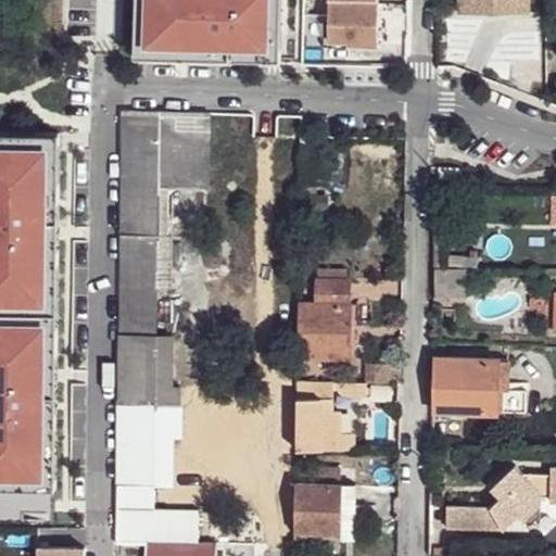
[(380,0),(331,0),(331,24),(326,24),(326,47),(338,48),(338,45),(352,45),(380,46),(380,0)]
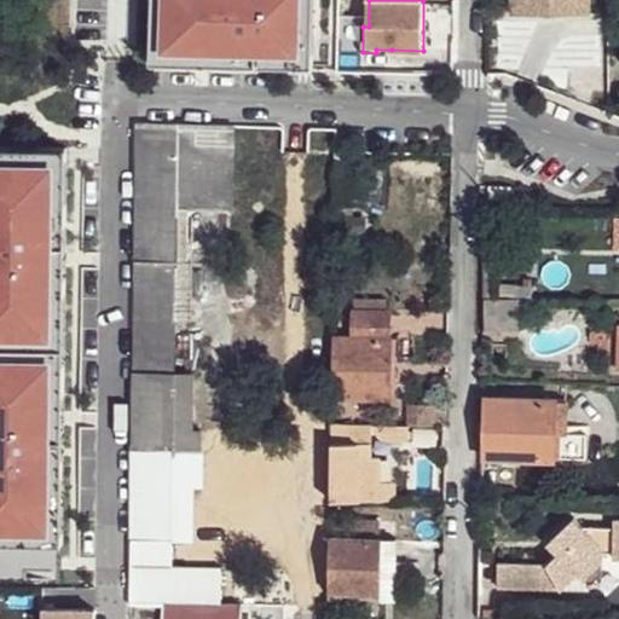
[(589,0),(513,0),(513,12),(589,11),(589,0)]
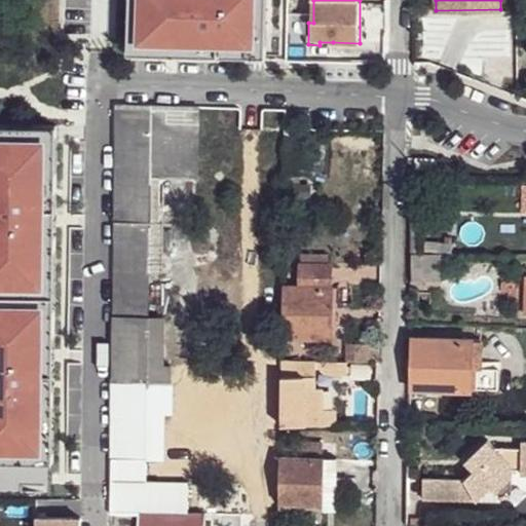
[(160,177),(199,177),(200,107),(117,104),(115,176),(160,177)]
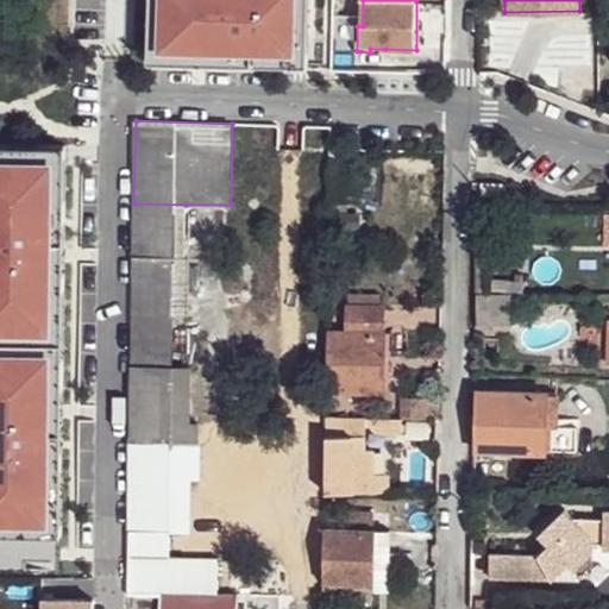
[(133,203),(132,314),(174,314),(190,315),(190,258),(184,258),(186,205),(133,203)]
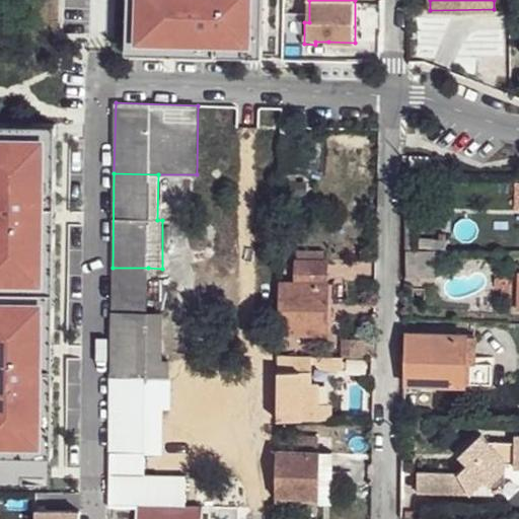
[(297,250),(296,260),(323,261),(323,251),(297,250)]
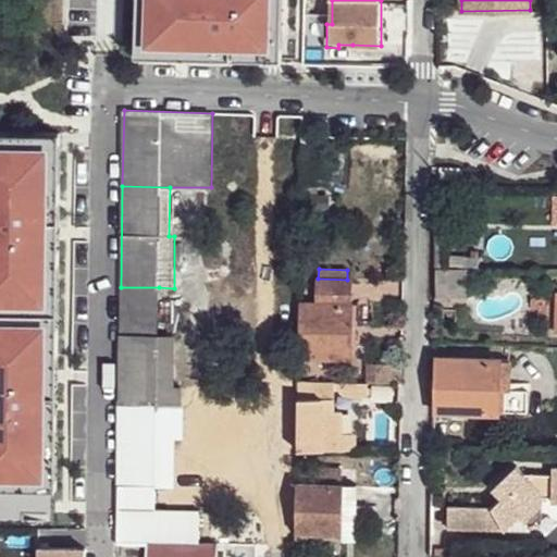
[(436,270),(436,297),(467,298),(467,270),(436,270)]
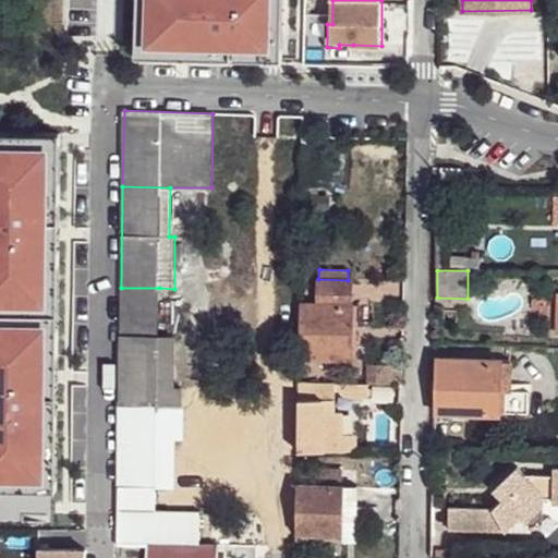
[(301,303),(300,359),(351,360),(352,304),(350,304),(351,280),(348,280),(318,279),(318,303),(301,303)]
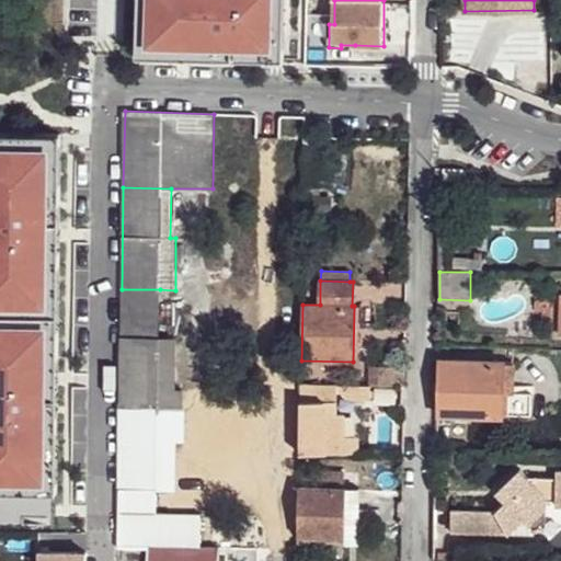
[(122,289),(121,412),(184,413),(184,390),(176,389),(176,338),(159,338),(160,289),(122,289)]
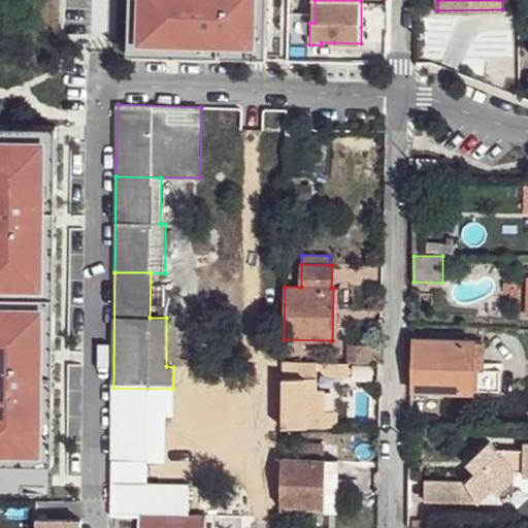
[(503,287),(503,299),(519,299),(520,288),(503,287)]
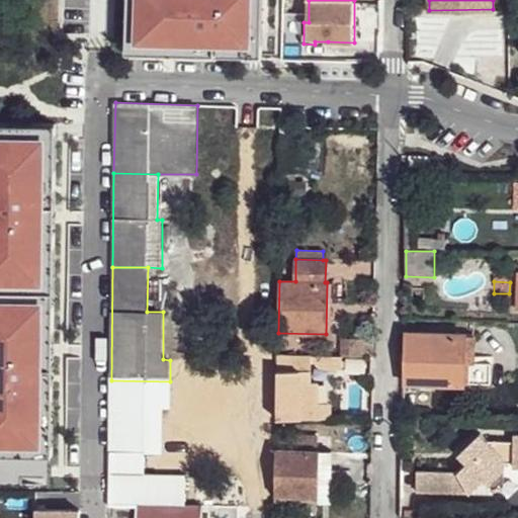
[(405,333),(404,383),(413,383),(463,385),(463,383),(465,335),(465,334),(405,333)]
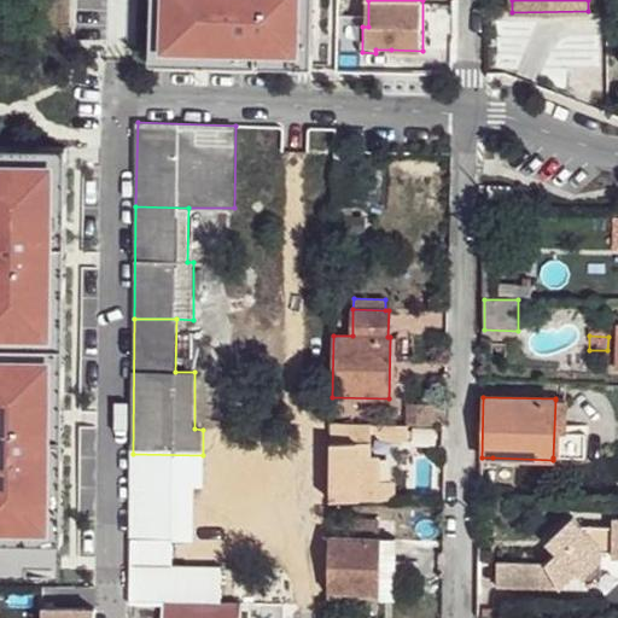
[(571,401),(555,400),(553,458),(570,459),(571,401)]
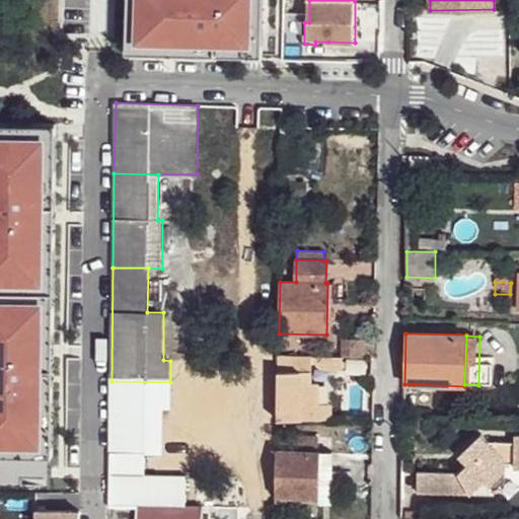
[(341,340),(341,357),(343,357),(358,357),(358,340),(341,340)]
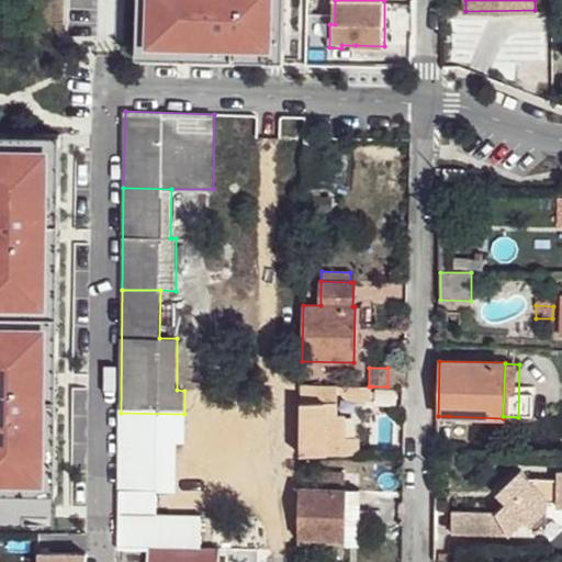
[(388,368),(388,386),(403,386),(406,386),(406,369),(388,368)]
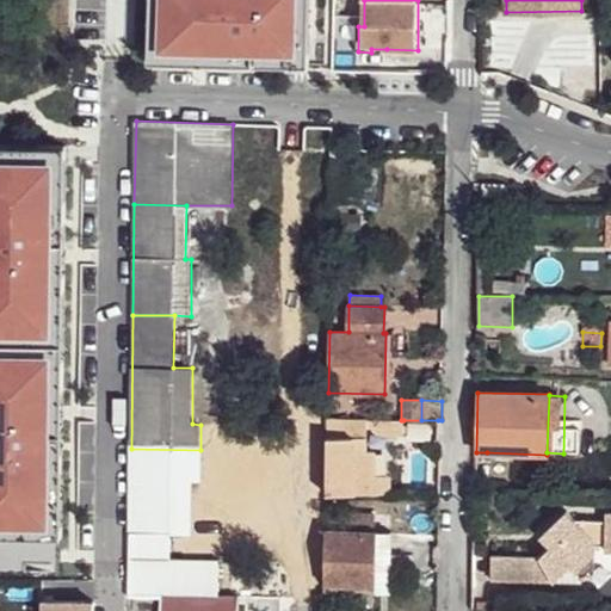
[(327,419),(327,494),(376,494),(376,476),(376,451),(368,452),(356,451),(356,438),(366,438),(366,427),(366,419),(327,419)]
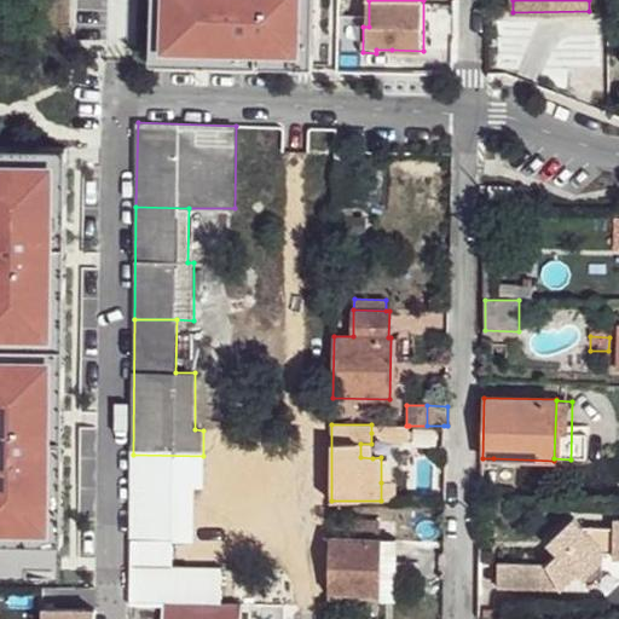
[(409,426),(406,426),(371,424),(371,433),(376,434),(382,441),(409,441),(409,426)]
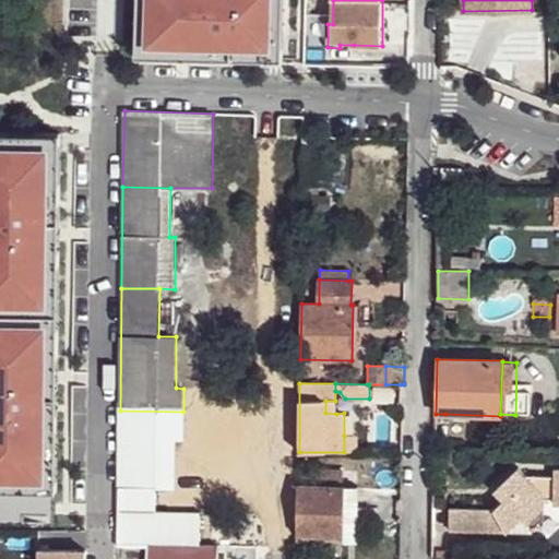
[(325,401),(325,413),(336,414),(335,401),(325,401)]
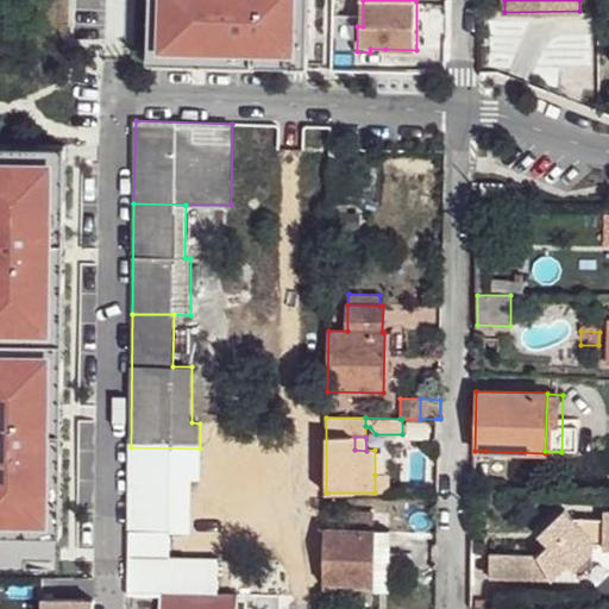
[(131,447),(130,477),(190,477),(200,478),(200,449),(131,447)]
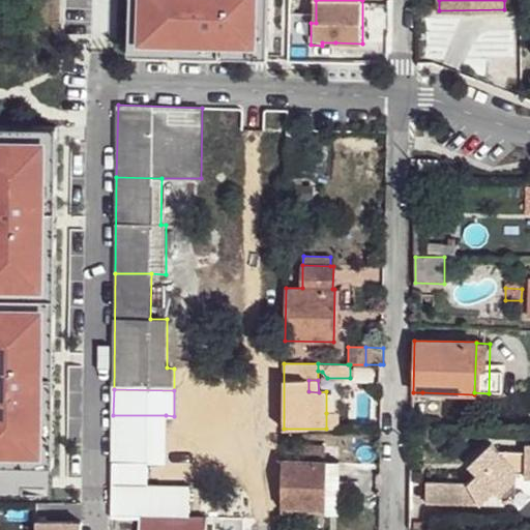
[(413,404),(422,404),(422,392),(413,392),(413,404)]
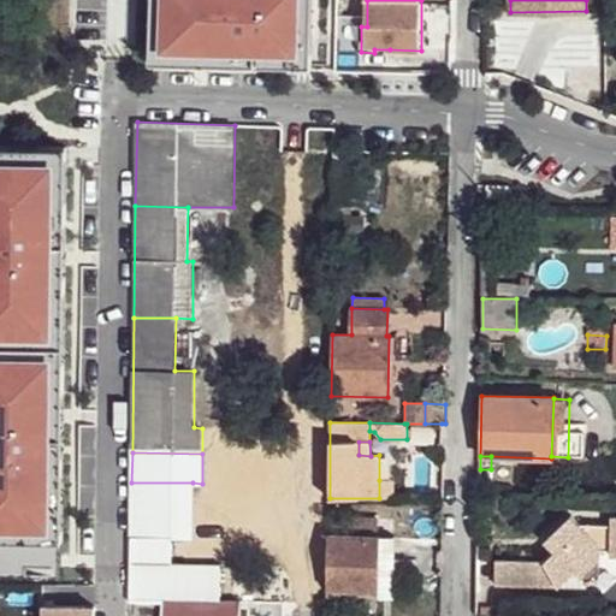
[(395,480),(379,480),(379,498),(395,498),(395,480)]
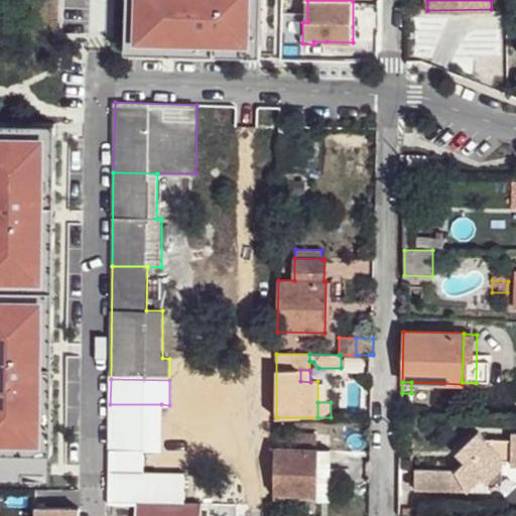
[(110,404),(110,447),(145,448),(161,448),(161,404),(110,404)]
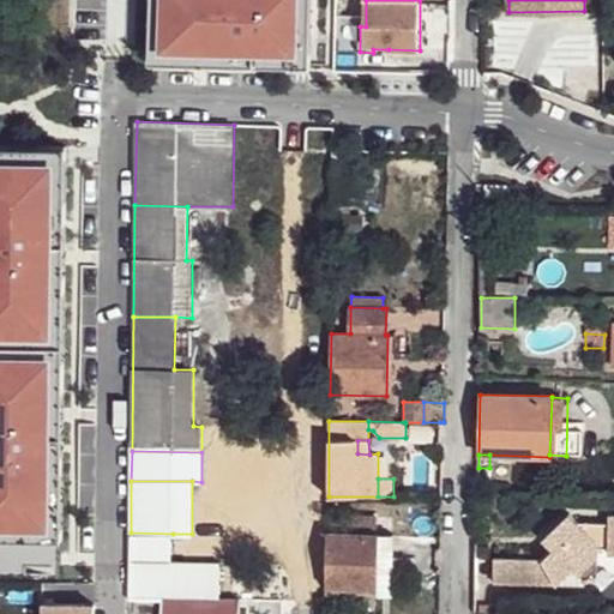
[(494,558),(494,584),(557,587),(573,570),(573,571),(599,548),(609,548),(609,554),(613,554),(613,513),(611,513),(609,523),(579,522),(571,512),(543,539),(554,549),(543,560),(494,558)]
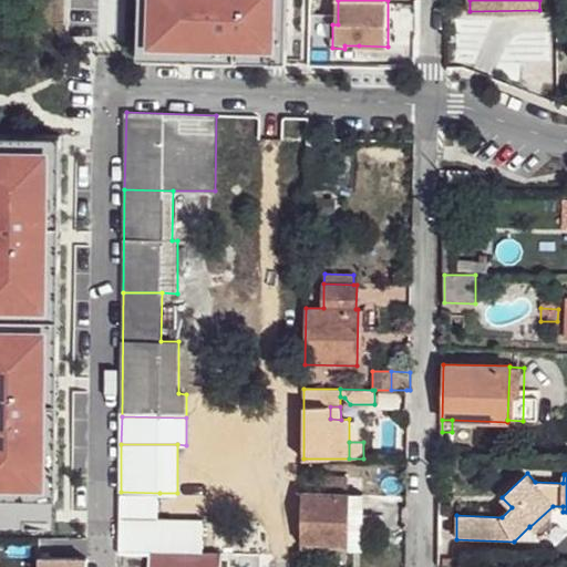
[(121,492),(120,555),(202,555),(203,522),(158,521),(160,493),(121,492)]
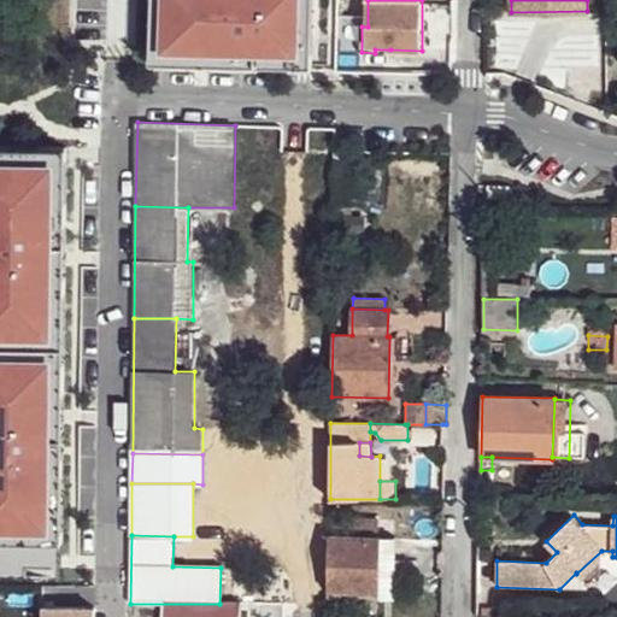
[(330,535),(329,591),(380,591),(381,536),(330,535)]
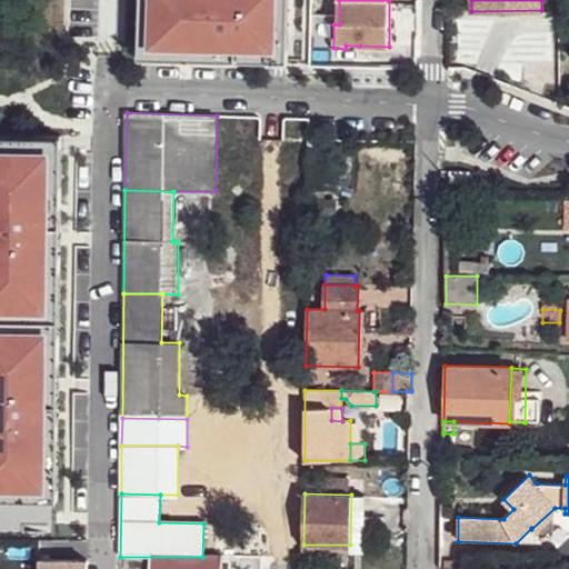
[(350,545),(350,551),(366,551),(367,496),(351,495),(350,545)]
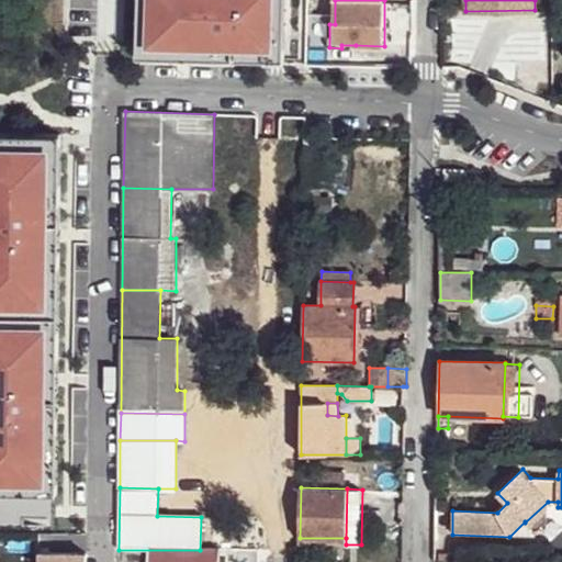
[(549,509),(548,502),(525,523),(530,527),(549,509)]
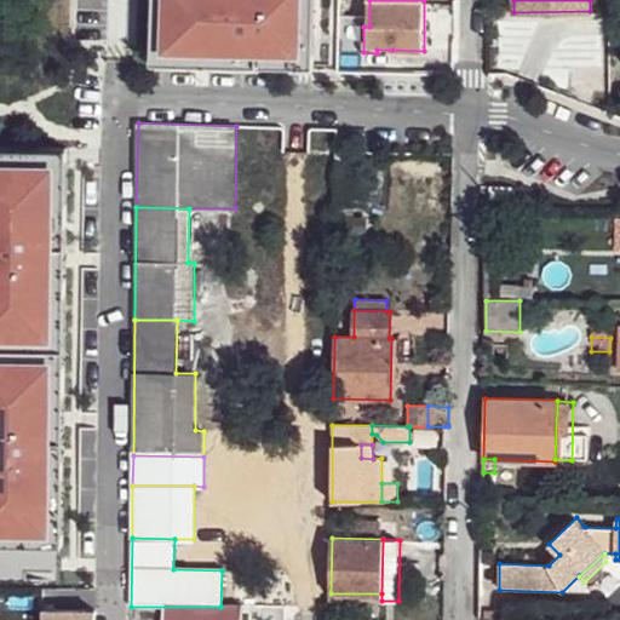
[(219,619),(220,607),(165,607),(165,619),(219,619)]
